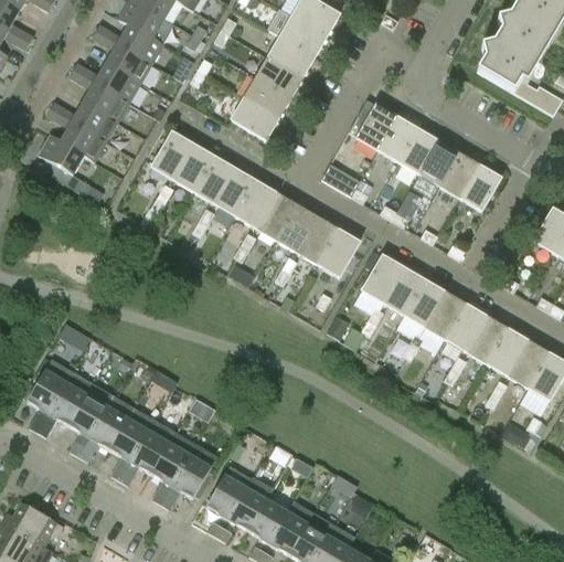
[(49,11),(53,4),(44,0),(0,0),(20,12),(25,0),(29,0),(49,11)]
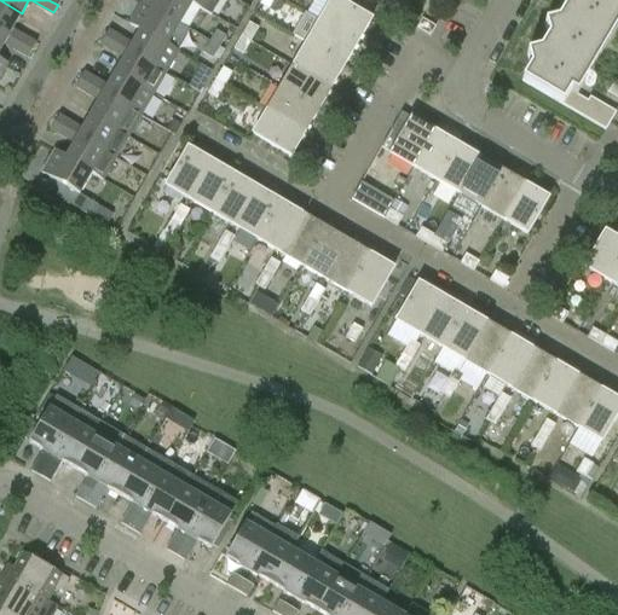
[(13,27),(22,13),(0,0),(0,28),(33,48),(38,41),(13,27)]
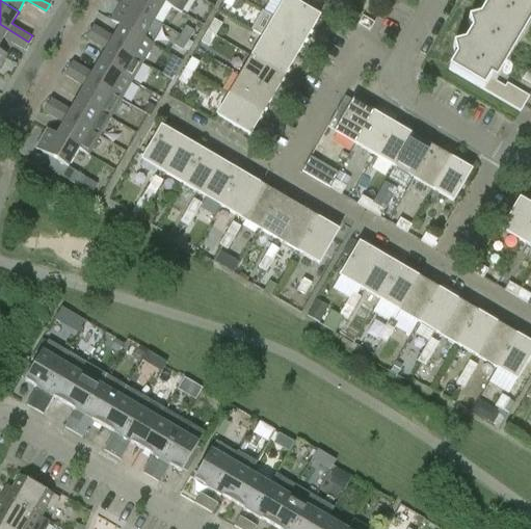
[(144,36),(155,19),(123,0),(111,19),(122,24),(144,36)]
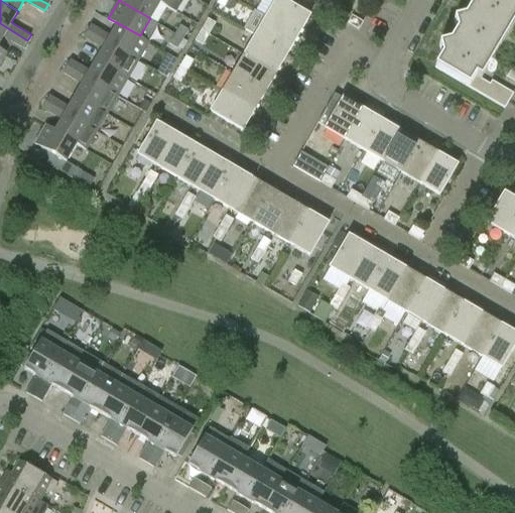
[(150,18),(160,1),(160,0),(119,0),(150,18)]
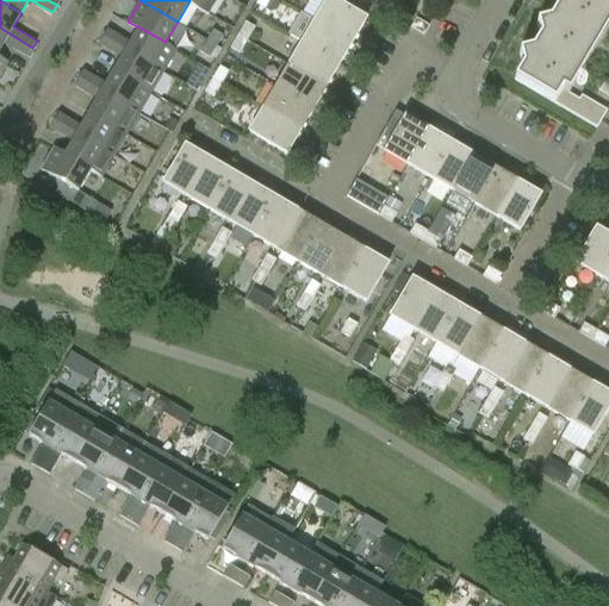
[(190,0),(190,1),(200,7),(209,12),(215,0),(190,0)]
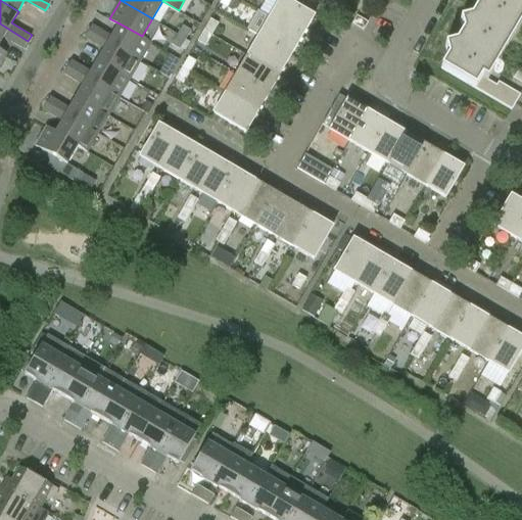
[(279,0),(271,15),(302,35),(315,14),(289,0),(279,0)]
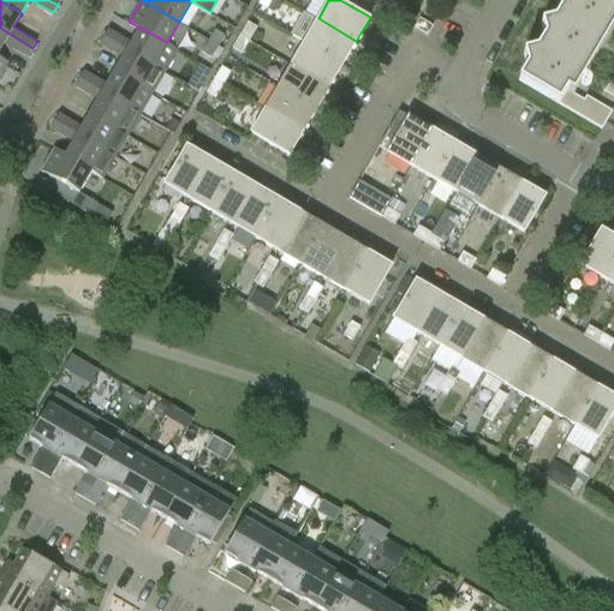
[(379,0),(377,4),(387,9),(400,17),(405,7),(409,0),(379,0)]
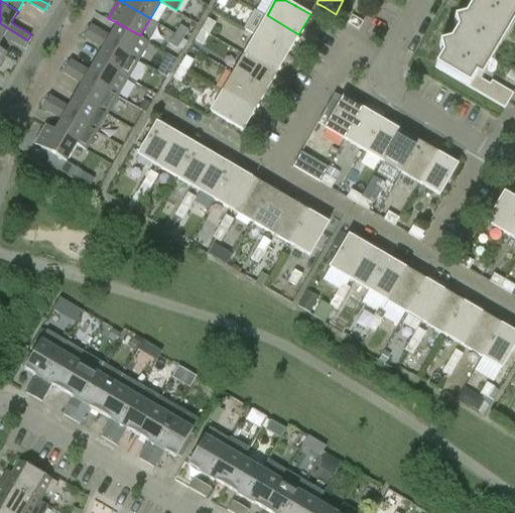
[(490,82),(484,79),(476,74),(514,7),(514,0),(471,0),(472,3),(466,14),(455,17),(457,28),(451,39),(439,42),(442,53),(435,66),(505,106),(514,92),(492,79),(490,82)]
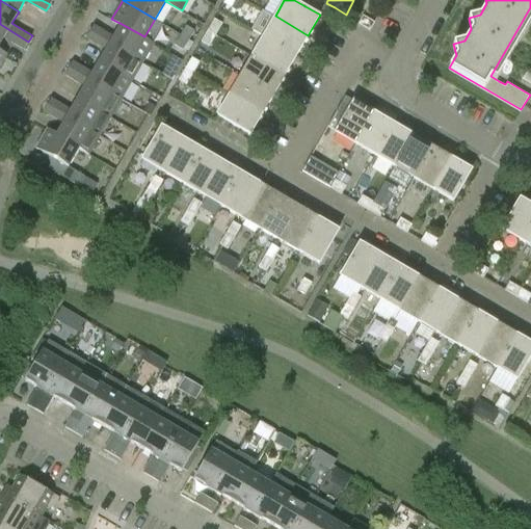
[(359,22),(370,28),(375,21),(364,14),(359,22)]
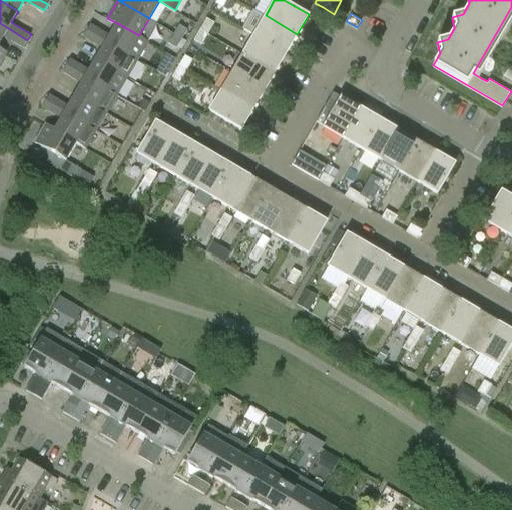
[(286,52),(297,34),(266,15),(254,34),(286,52)]
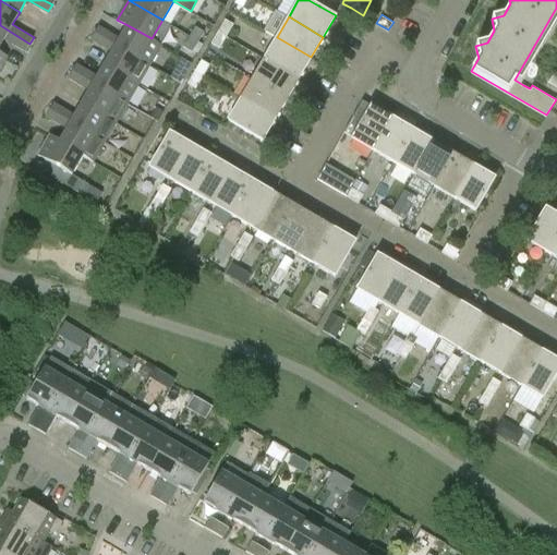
[(218,29),(227,35),(233,23),(225,19),(218,29)]
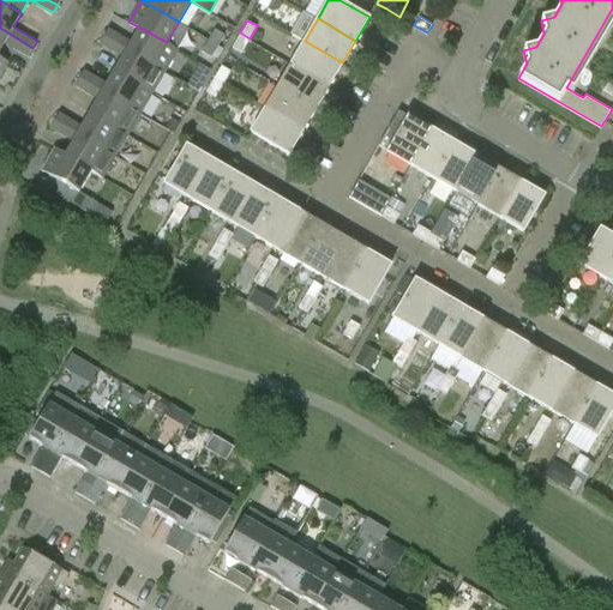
[(29,55),(32,48),(0,28),(0,48),(5,41),(29,55)]
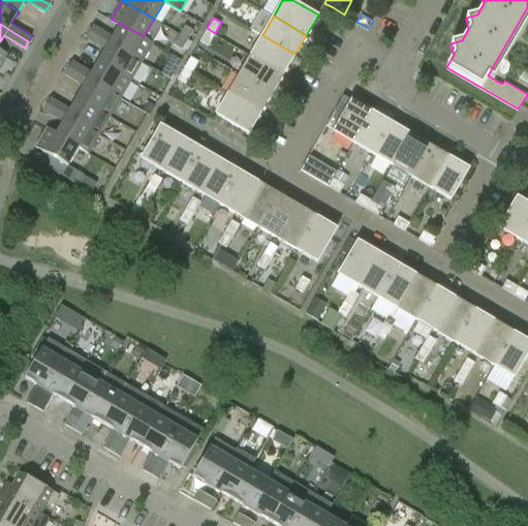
[(121,24),(114,35),(94,24),(90,30),(143,60),(153,41),(144,36),(121,24)]
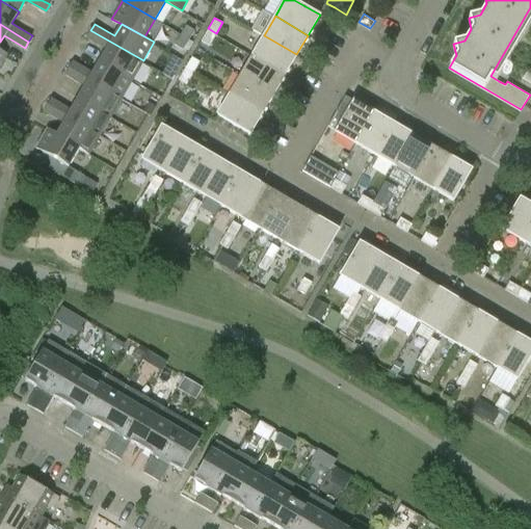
[(181,33),(189,38),(194,29),(186,24),(181,33)]
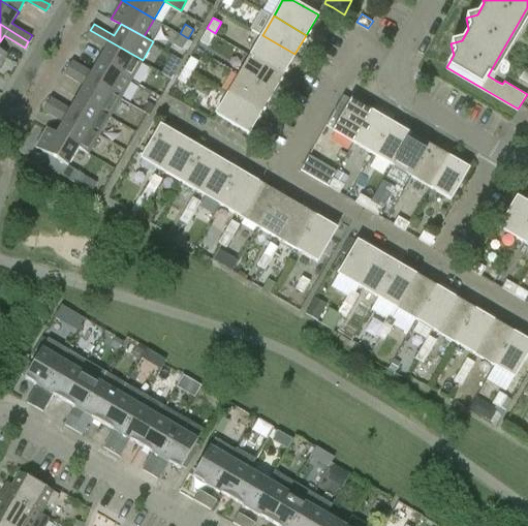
[(208,44),(215,33),(207,28),(200,39),(208,44)]
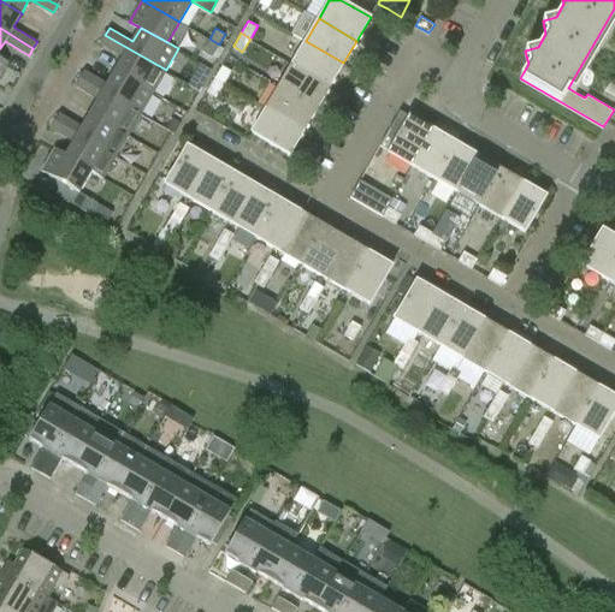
[(116,70),(153,91),(166,70),(105,35),(100,42),(124,55),(116,70)]
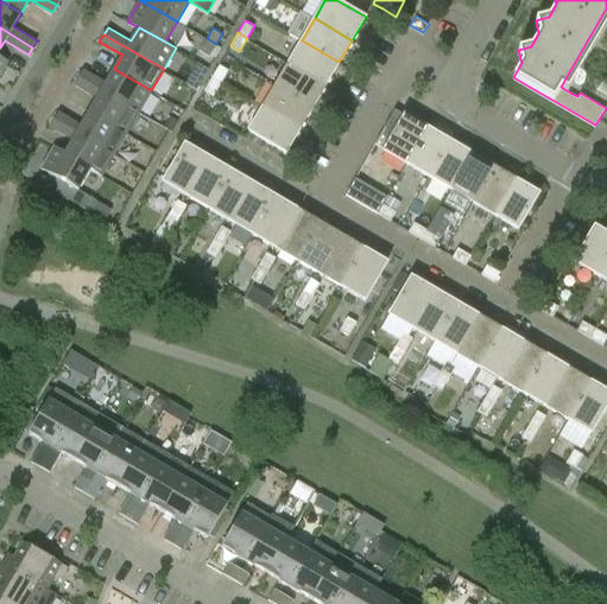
[(209,55),(216,44),(207,38),(200,50),(209,55)]
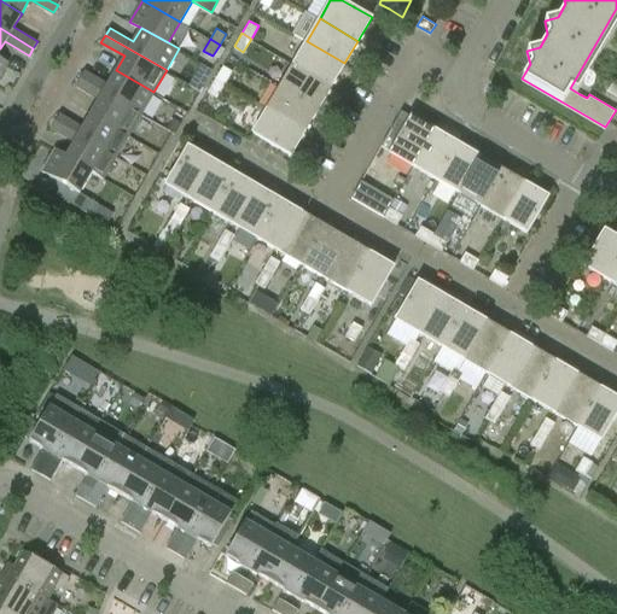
[(307,41),(294,64),(331,86),(344,63),(307,41)]
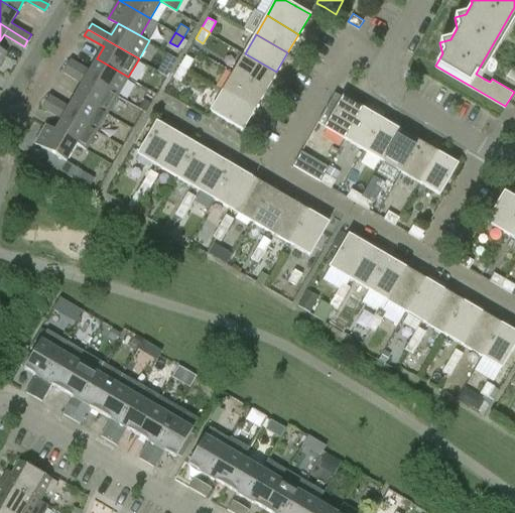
[(245,53),(234,72),(265,91),(276,72),(245,53)]
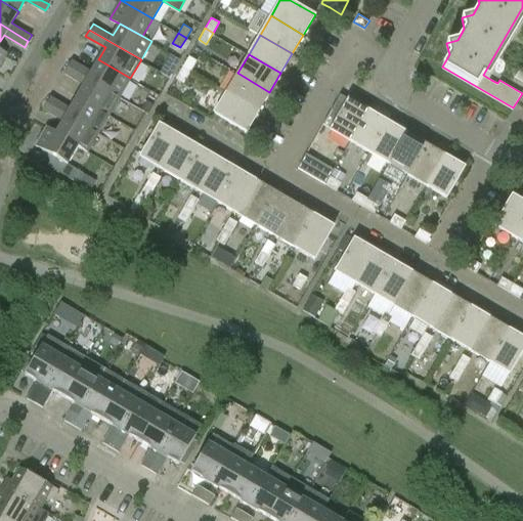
[(189,55),(182,66),(190,71),(197,59),(189,55)]
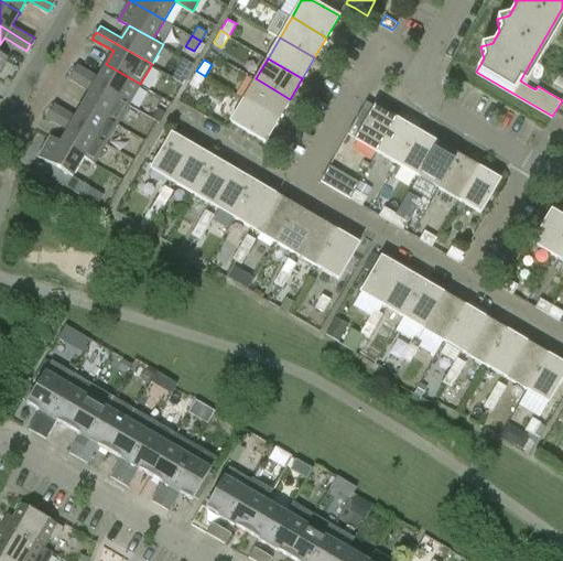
[(129,104),(140,84),(106,64),(99,76),(77,64),(73,71),(129,104)]
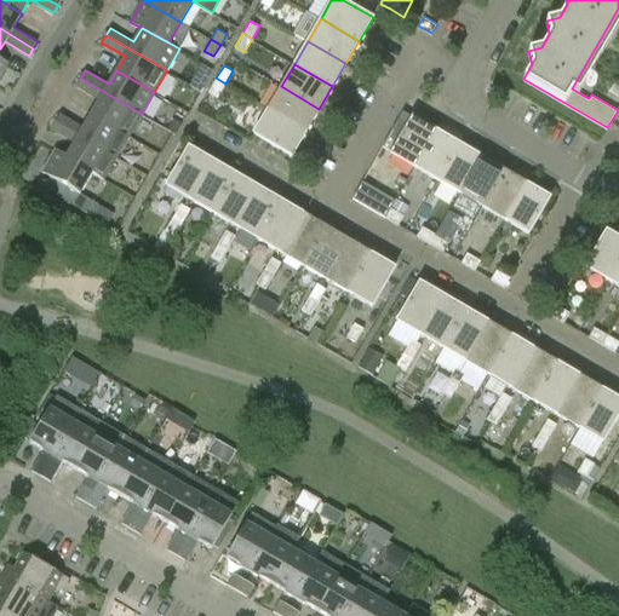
[(206,78),(196,72),(189,82),(199,88),(206,78)]
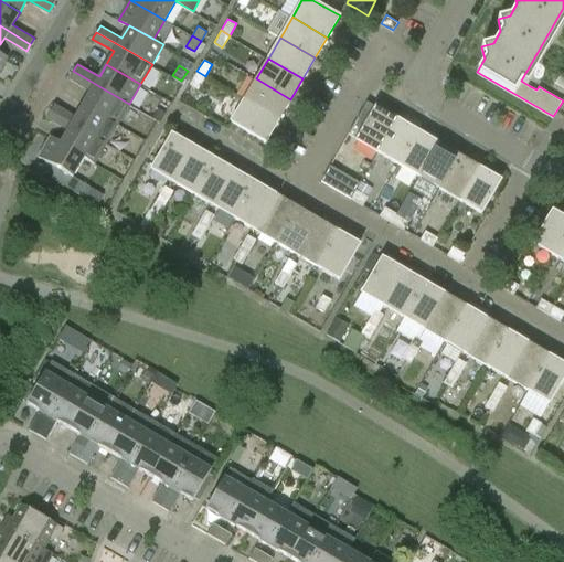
[(118,123),(129,104),(73,71),(70,77),(91,91),(84,103),(118,123)]
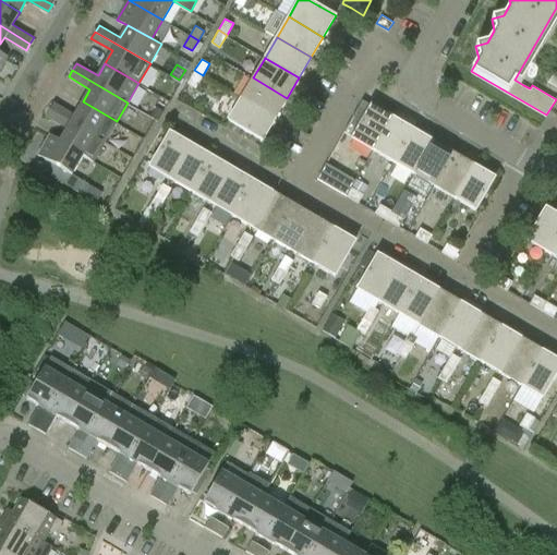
[(196,87),(203,75),(194,70),(188,83),(196,87)]
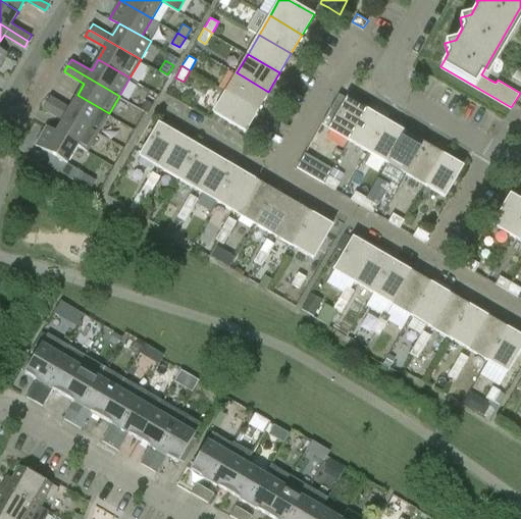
[(512,76),(520,81),(520,71),(517,69),(512,76)]
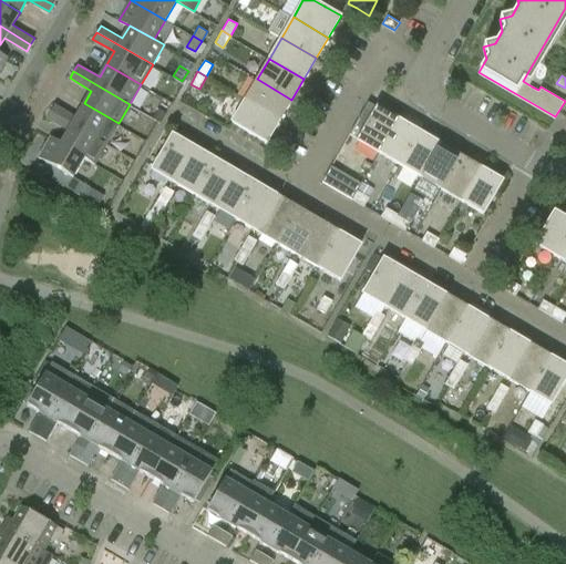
[(257,79),(245,100),(279,120),(291,100),(257,79)]
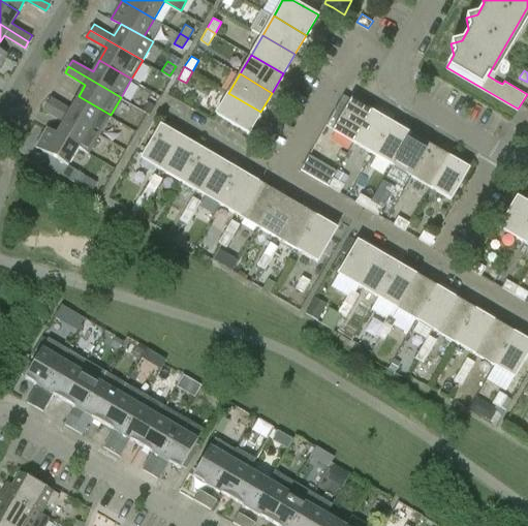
[(249,132),(260,112),(228,93),(217,113),(249,132)]
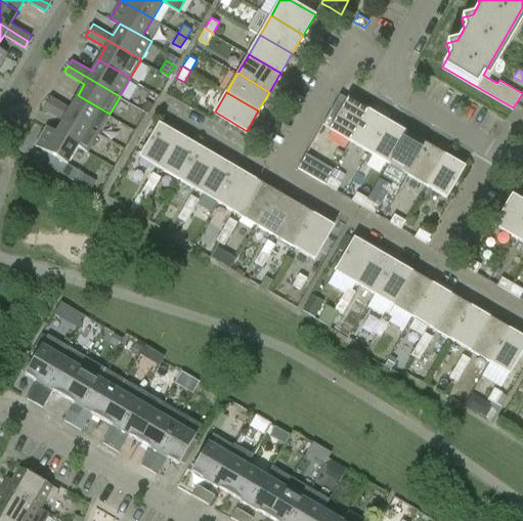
[(350,139),(368,110),(341,93),(323,123),(331,128),(350,139)]
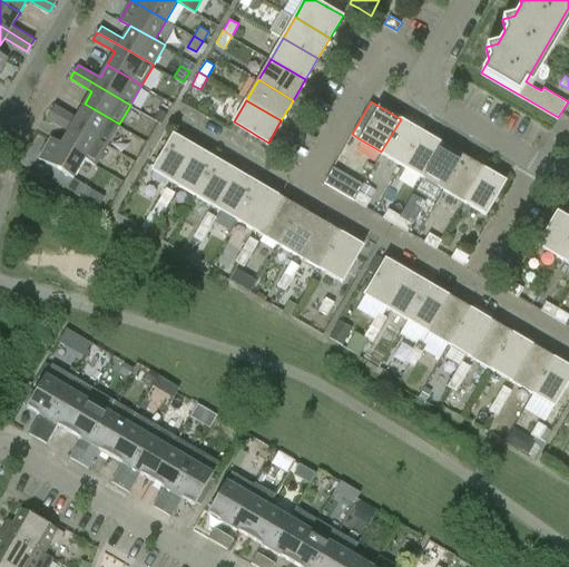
[(51,110),(107,144),(119,124),(85,104),(77,117),(55,104),(51,110)]
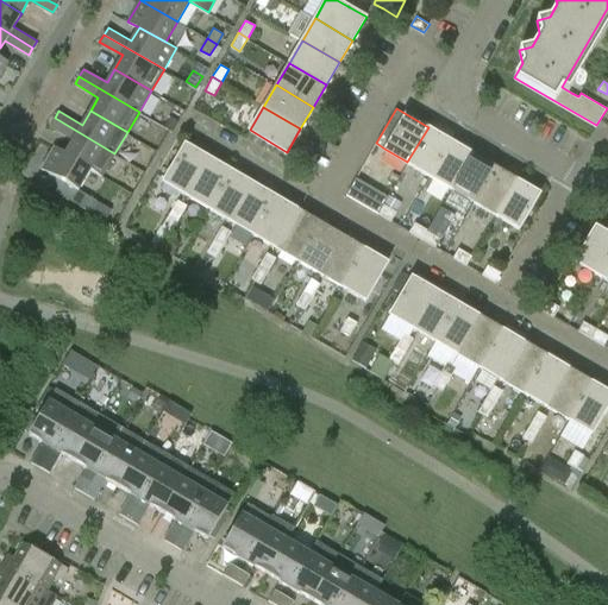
[(173,131),(175,126),(179,120),(170,115),(164,125),(173,131)]
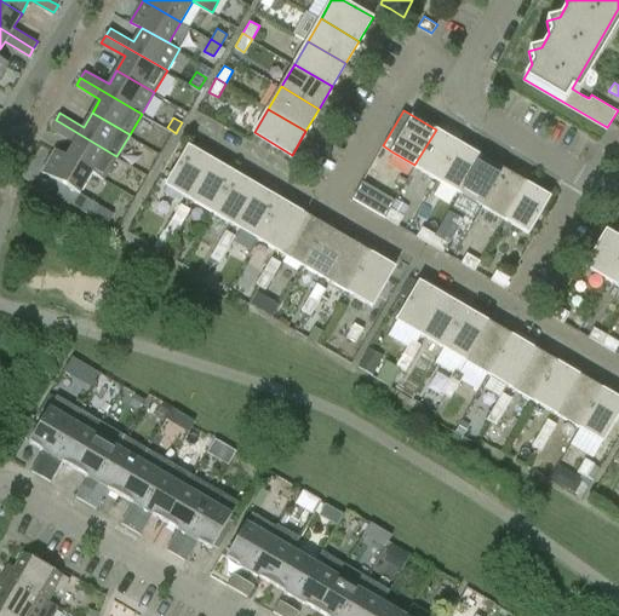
[(116,156),(56,120),(51,127),(75,142),(67,155),(93,171),(92,171),(104,178),(116,156)]
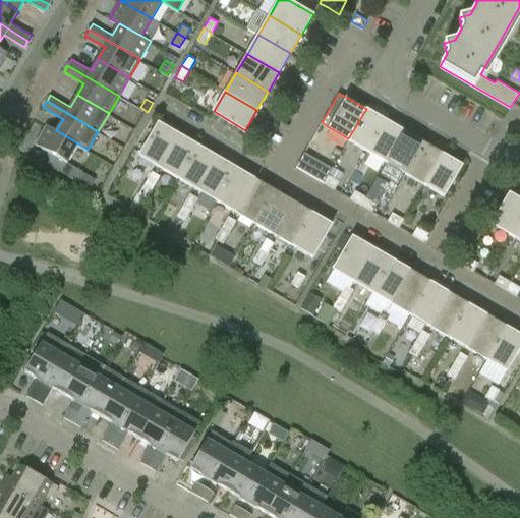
[(385,120),(366,109),(348,138),(367,150),(385,120)]
